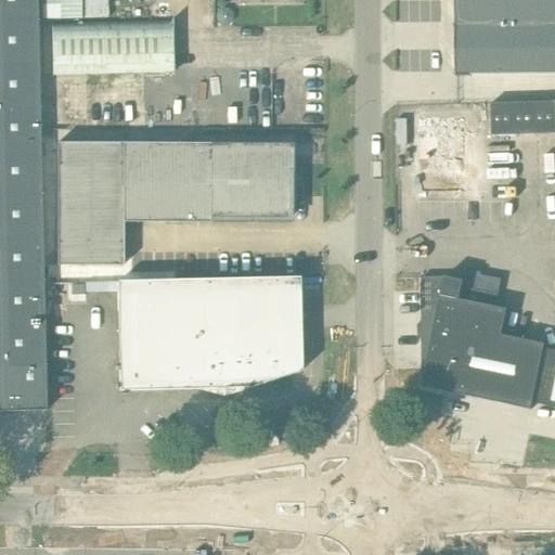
[(0,0),(0,22),(37,21),(37,0),(0,0)]
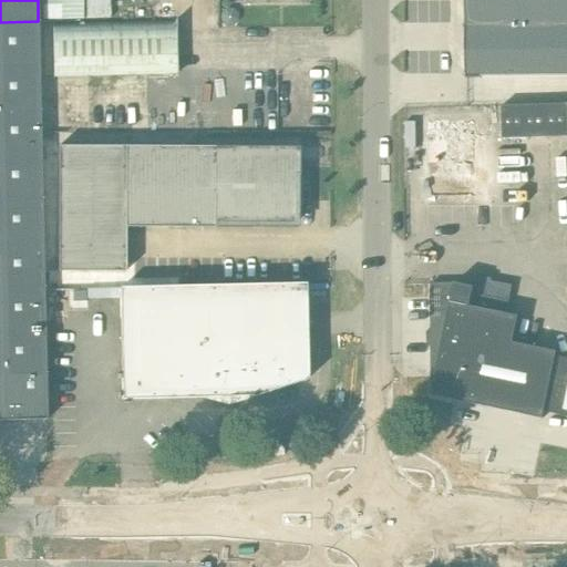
[(41,0),(42,21),(83,20),(82,0),(41,0)]
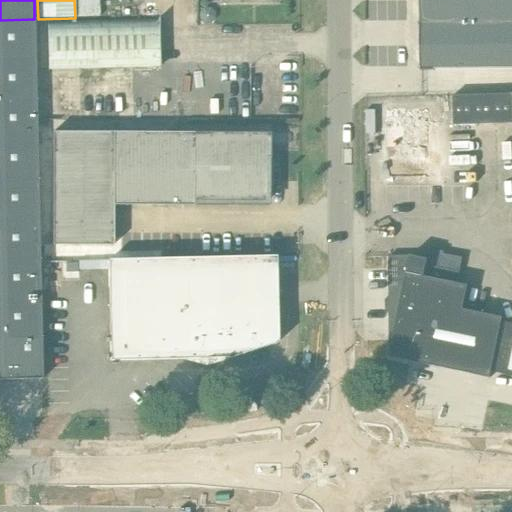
[(511,0),(423,0),(426,73),(511,70),(511,0)]
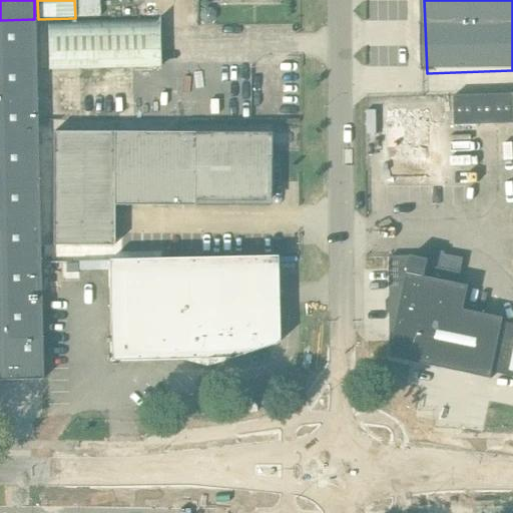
[(34,19),(0,20),(0,60),(35,59),(34,19)]
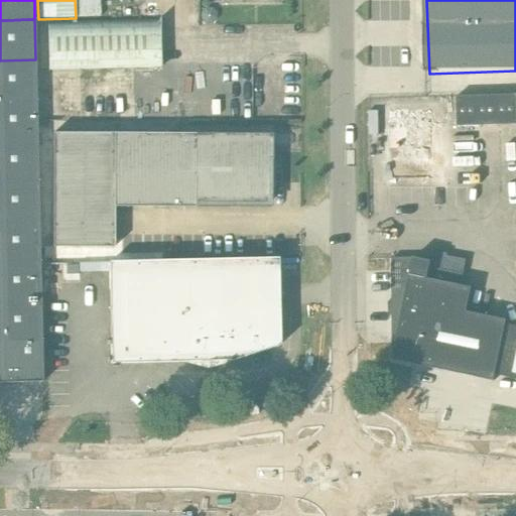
[(49,71),(86,70),(161,68),(160,19),(47,22),(49,71)]
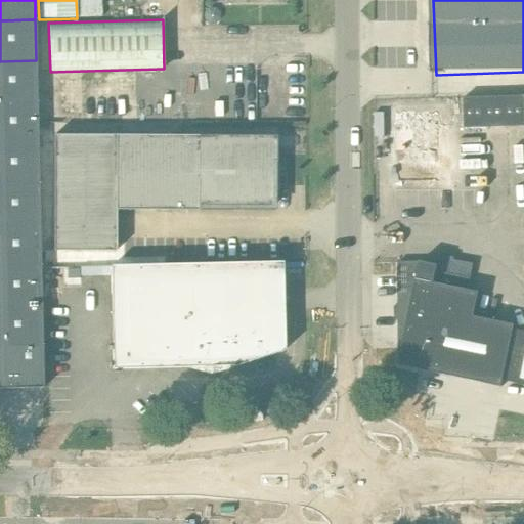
[(0,61),(0,102),(37,101),(36,60),(0,61)]
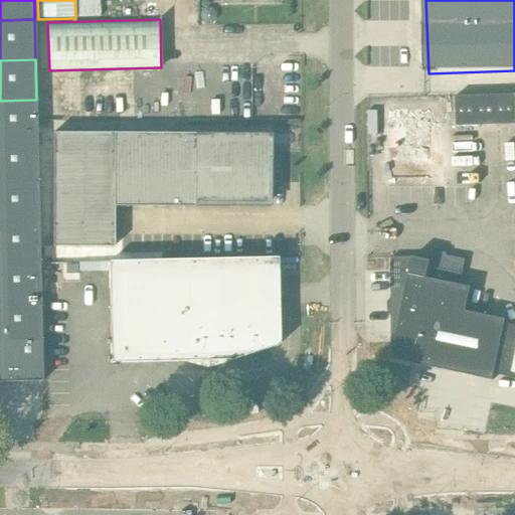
[(514,94),(476,96),(456,96),(457,126),(514,124),(514,94)]
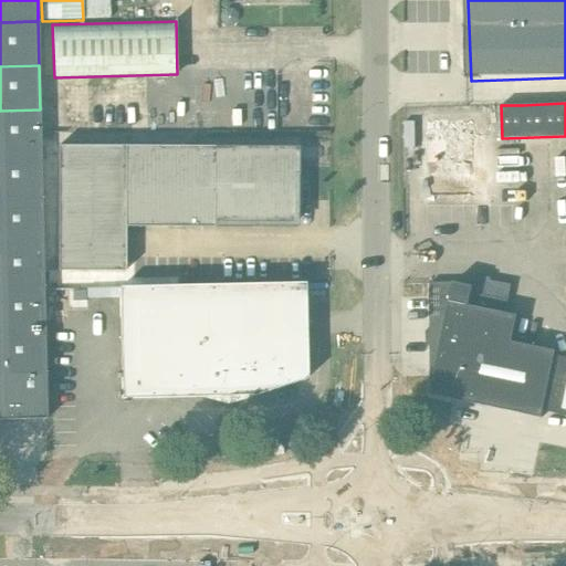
[(0,111),(0,155),(41,154),(40,109),(0,111)]
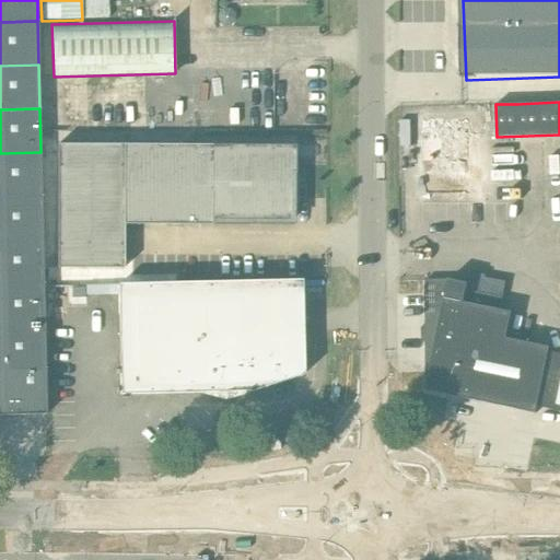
[(424,118),(427,197),(474,196),(471,117),(424,118)]
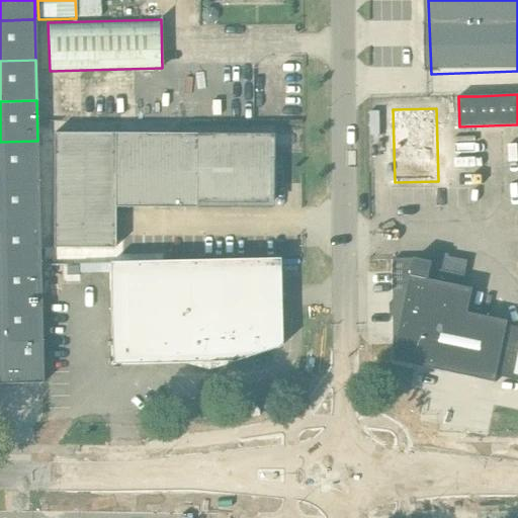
[(196,208),(196,204),(195,135),(54,134),(53,248),(114,248),(114,207),(196,208)]
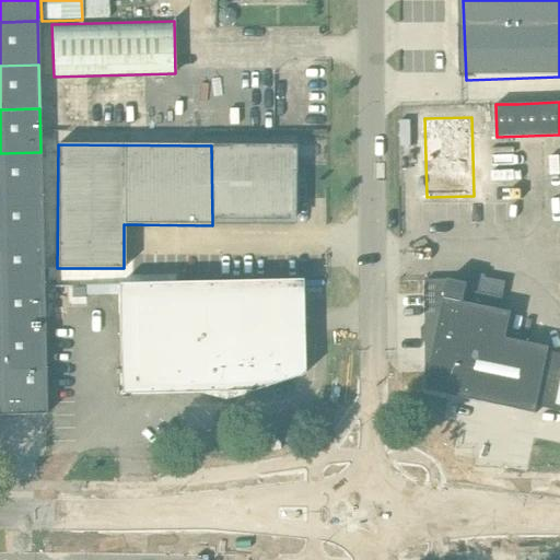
[(211,146),(212,221),(291,221),(292,173),(296,173),(296,146),(211,144),(211,146)]
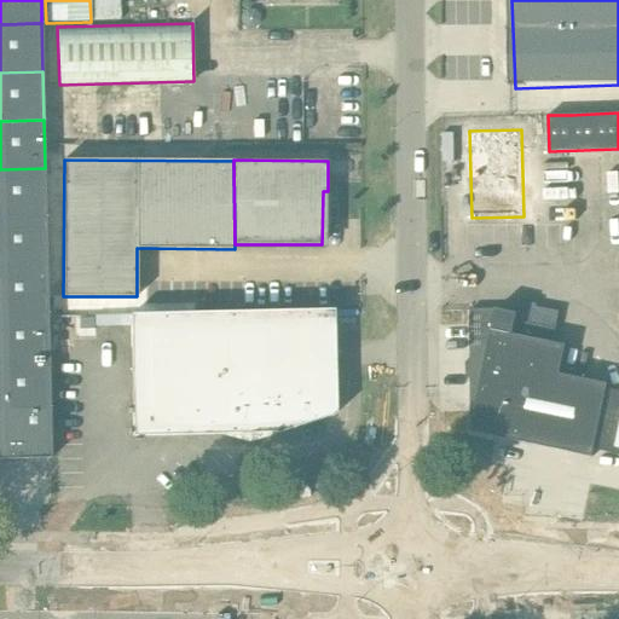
[(0,169),(0,218),(46,217),(45,168),(0,169)]
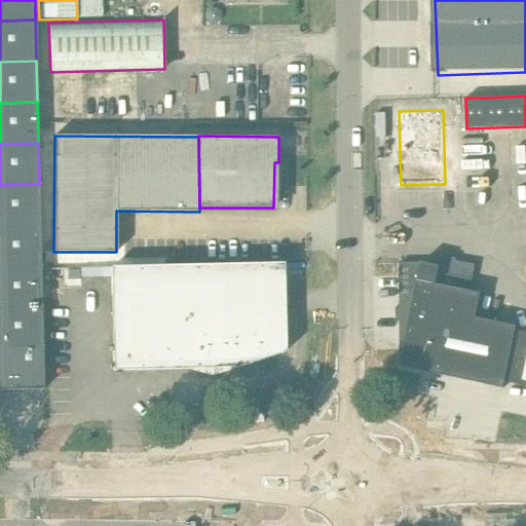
[(0,185),(0,226),(40,225),(39,184),(0,185)]
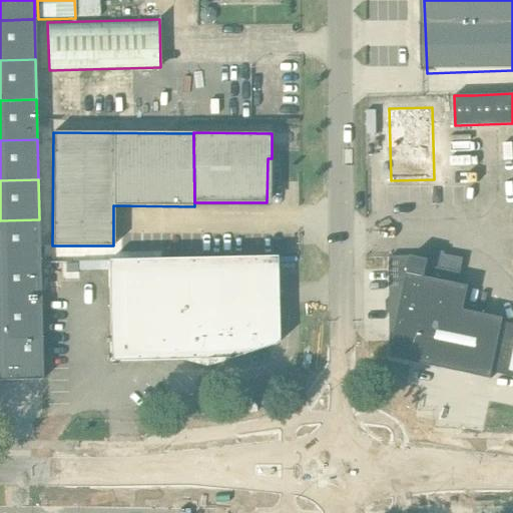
[(0,261),(40,260),(39,219),(0,220),(0,261)]
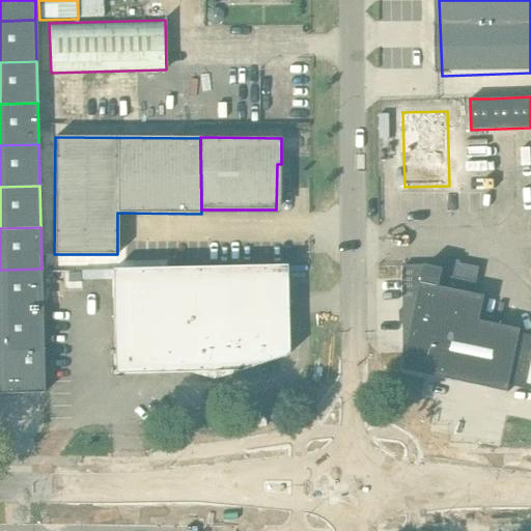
[(530,337),(521,335),(522,331),(480,322),(485,297),(474,295),(480,268),(452,262),(450,271),(423,266),(402,264),(403,369),(508,392),(510,385),(530,390),(530,337)]
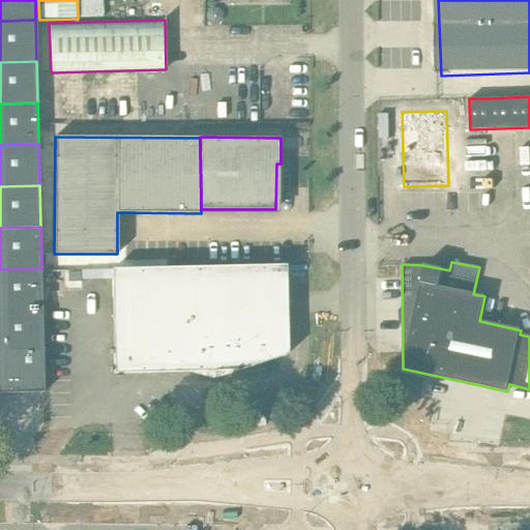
[(288,355),(286,265),(112,269),(115,374),(239,371),(288,355)]
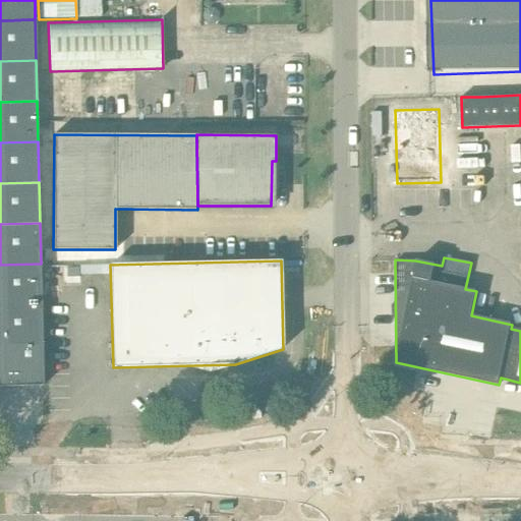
[(0,265),(0,305),(1,305),(42,304),(41,264),(0,265)]
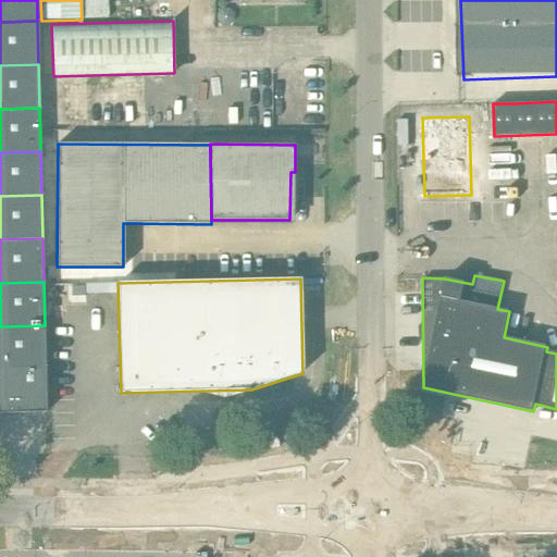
[(95,284),(85,284),(85,293),(96,293),(95,284)]
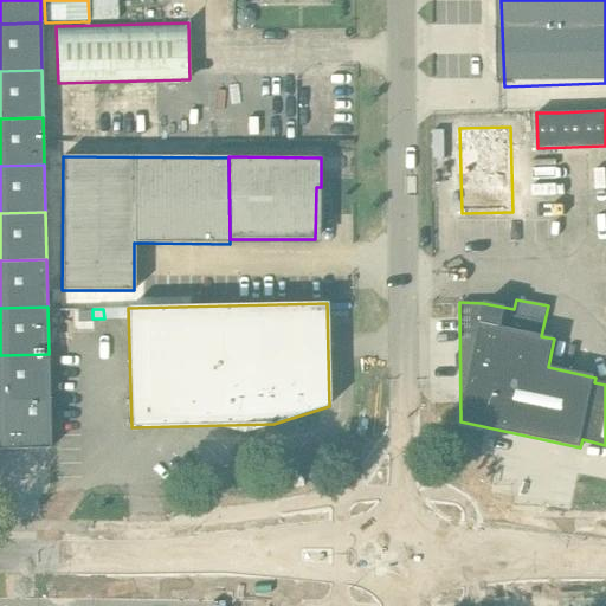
[(49,354),(1,355),(4,450),(50,449),(49,354)]
